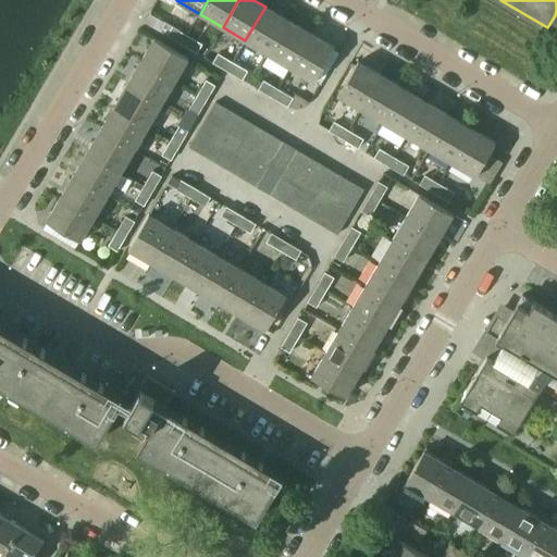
[(245,40),(268,54),(288,20),(265,7),(245,40)]
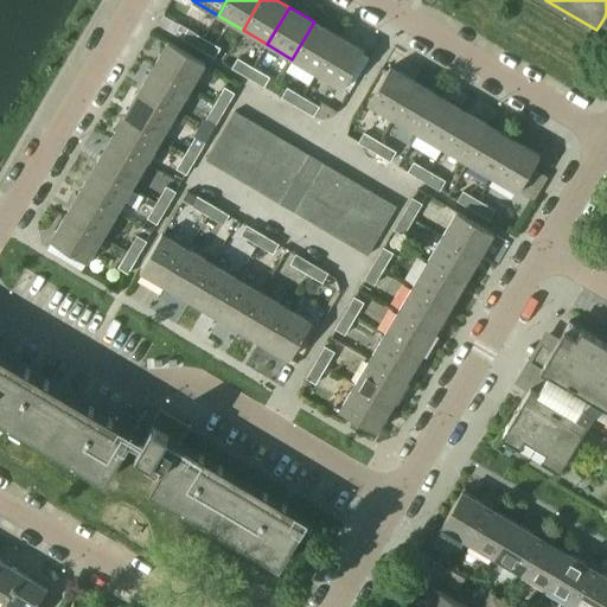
[(292,59),(317,74),(338,37),(314,21),(292,59)]
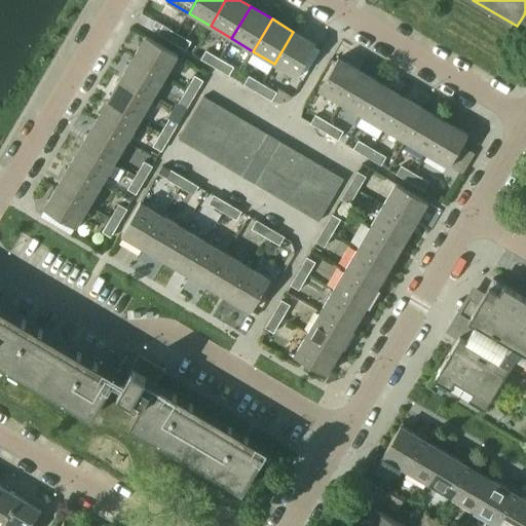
[(158,34),(172,42),(177,34),(162,26),(158,34)]
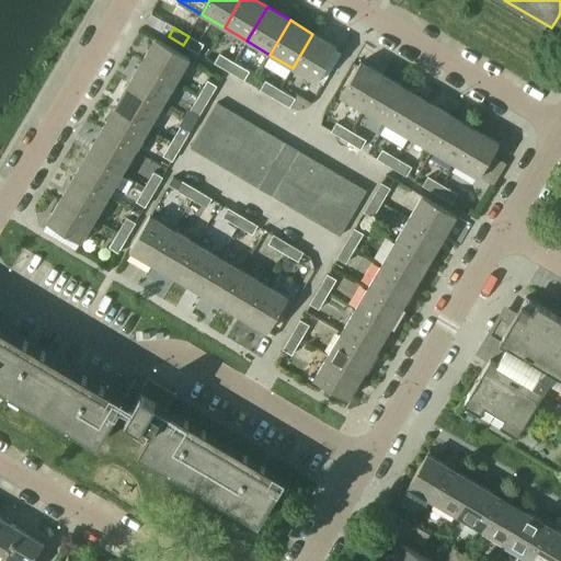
[(293,68),(316,82),(336,47),(312,34),(293,68)]
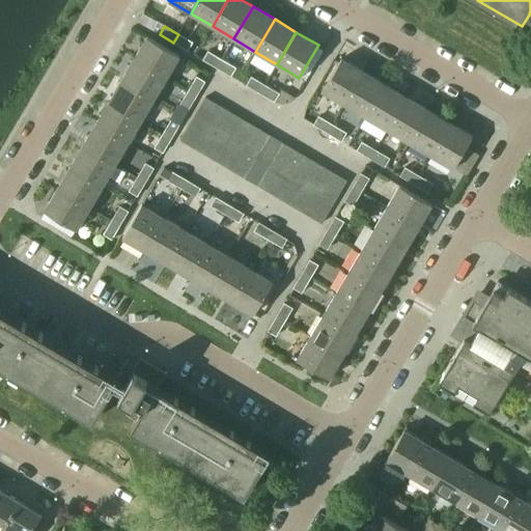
[(173,43),(188,51),(192,43),(178,34),(173,43)]
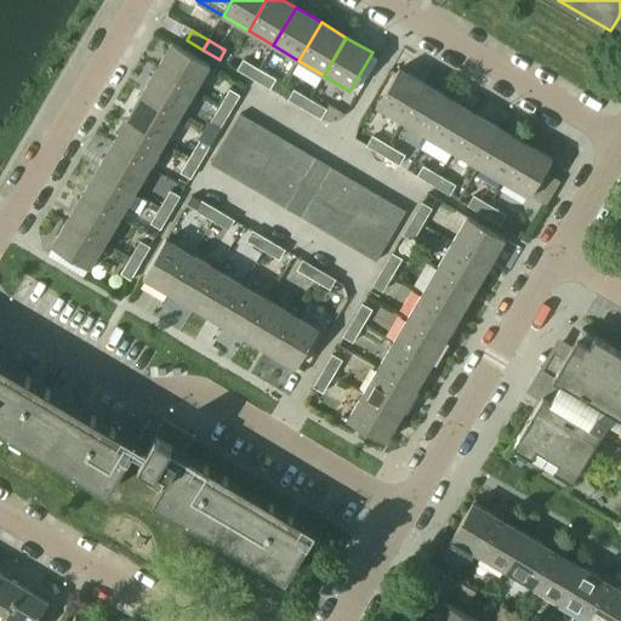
[(157,68),(194,91),(210,64),(172,43),(157,68)]
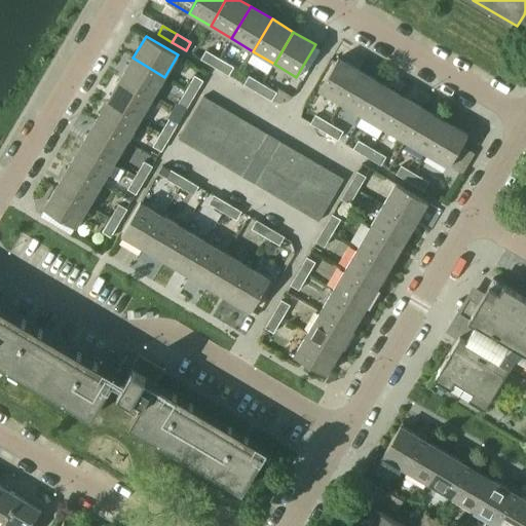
[(200,59),(215,67),(220,59),(205,50),(200,59)]
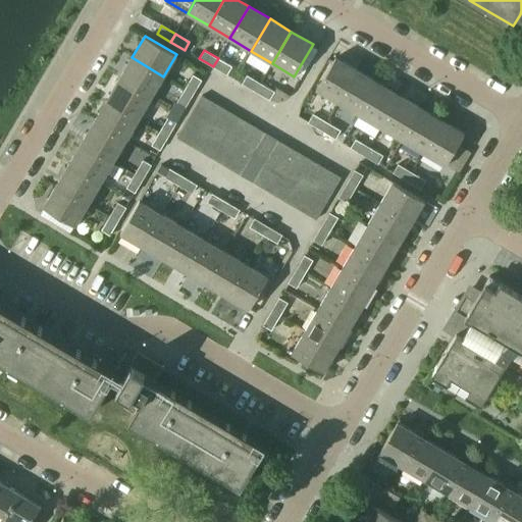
[(119,79),(151,97),(163,76),(132,57),(119,79)]
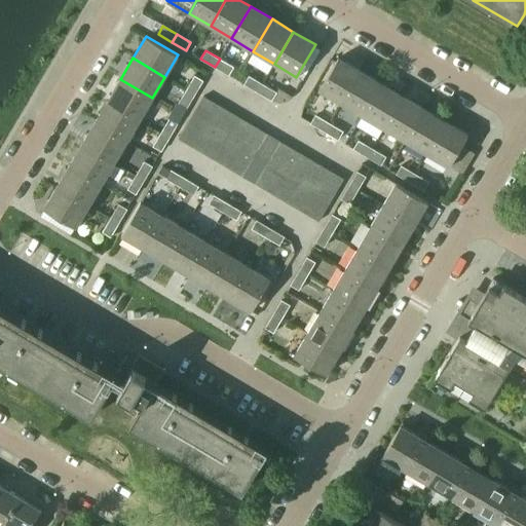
[(318,89),(341,103),(360,71),(338,58),(318,89)]
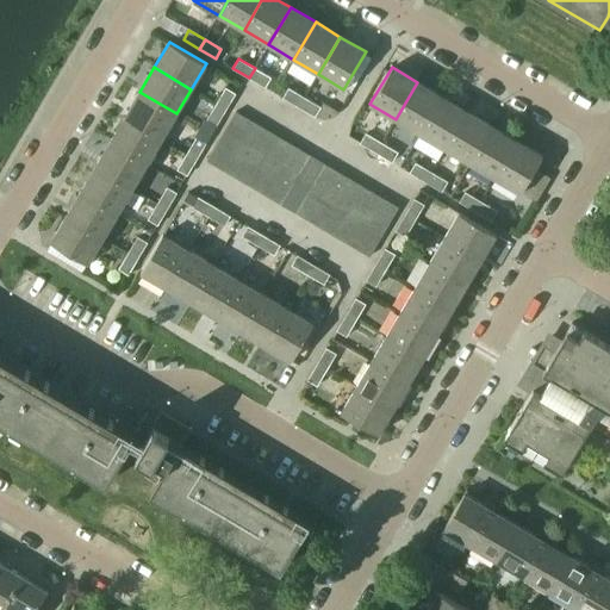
[(249,78),(265,87),(271,78),(255,68),(249,78)]
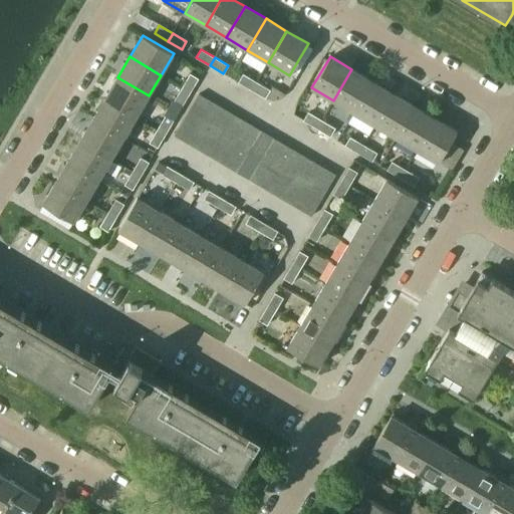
[(333,100),(354,112),(372,81),(351,69),(333,100)]
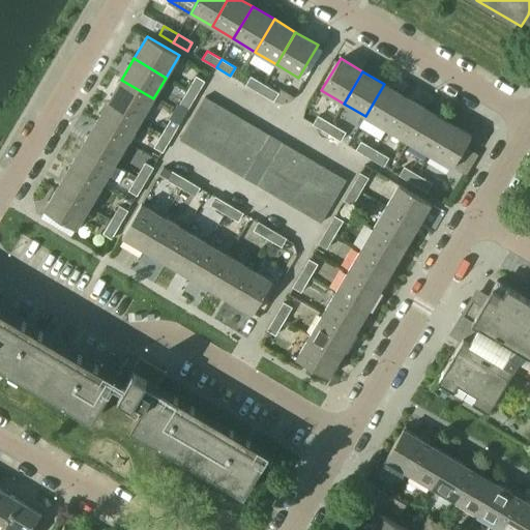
[(187,90),(196,95),(204,81),(196,77),(187,90)]
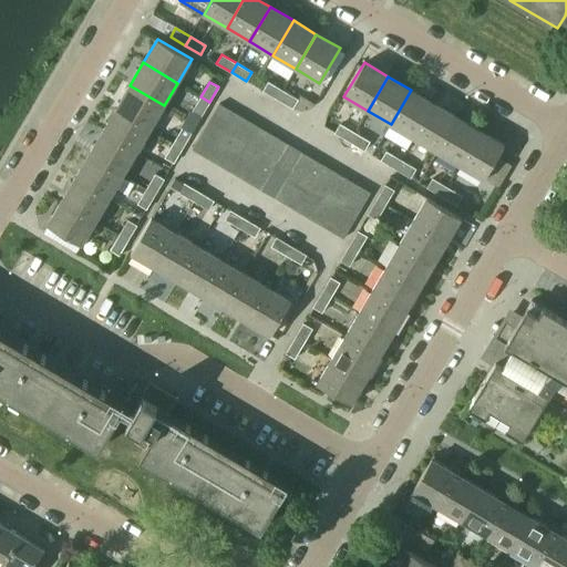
[(263,91),(277,100),(282,91),(268,82),(263,91)]
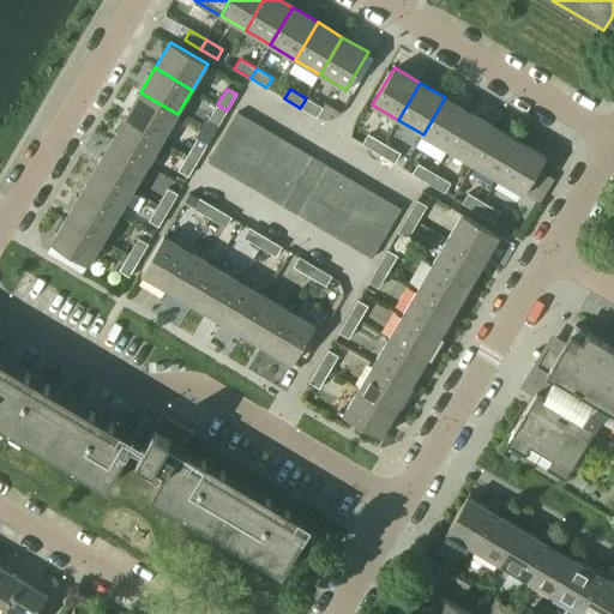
[(125,118),(163,139),(178,114),(140,92),(125,118)]
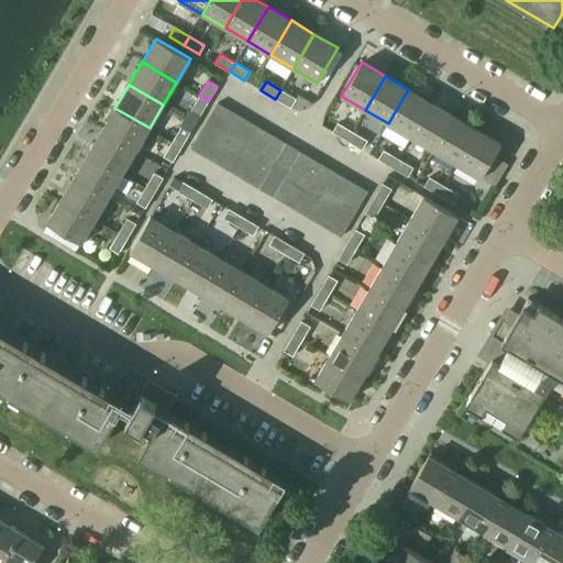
[(388,123),(410,138),(431,102),(408,89),(388,123)]
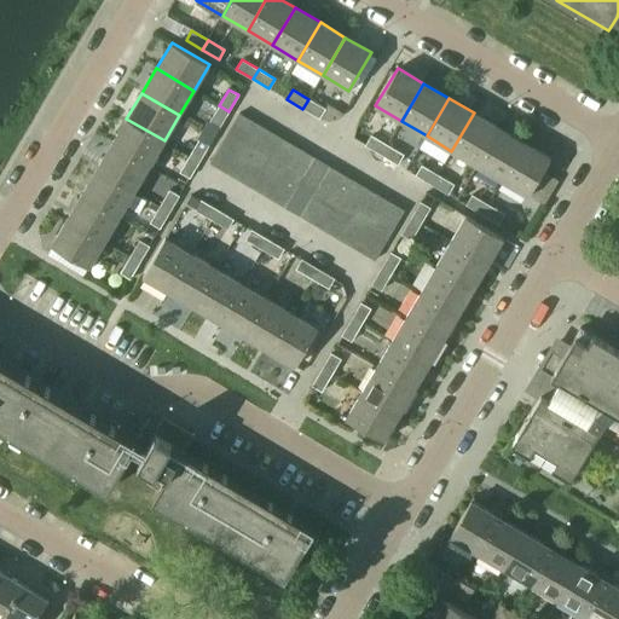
[(302,109),(319,119),(325,109),(308,99),(302,109)]
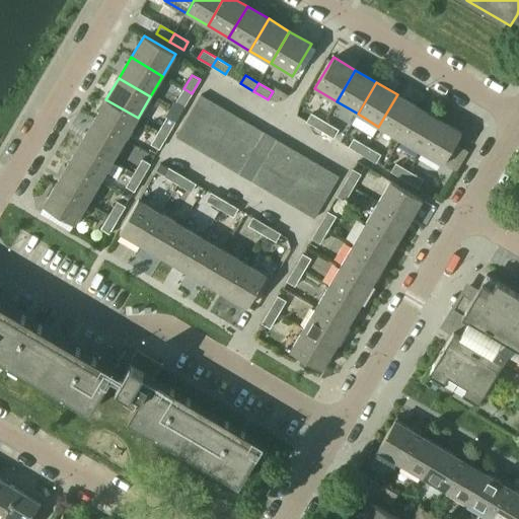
[(175,102),(183,106),(192,93),(183,88),(175,102)]
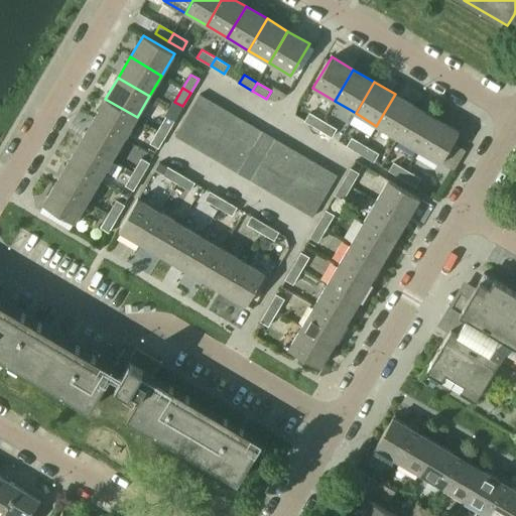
[(376,126),(397,138),(416,107),(395,94),(376,126)]
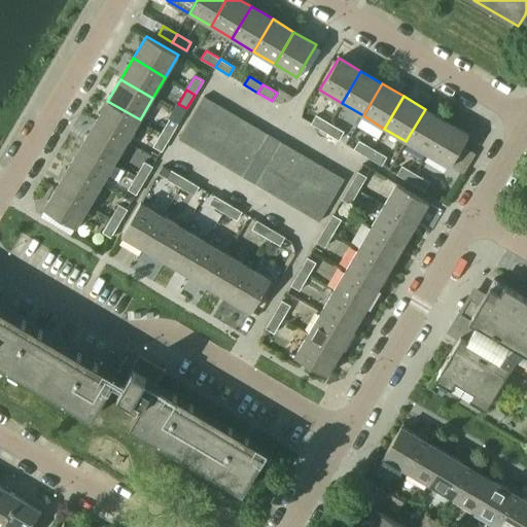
[(191,117),(203,125),(215,103),(204,97),(191,117)]
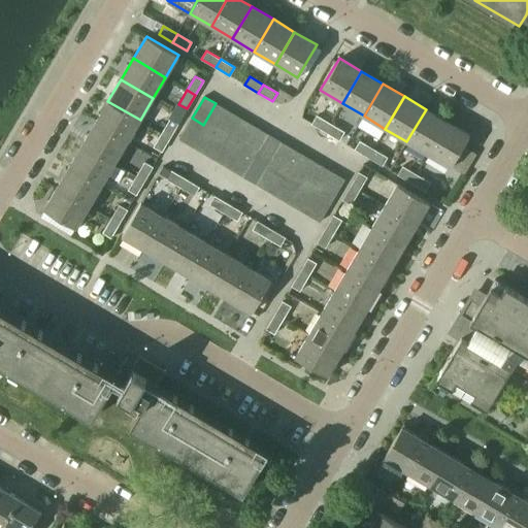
[(95,123),(127,141),(140,120),(107,101),(95,123)]
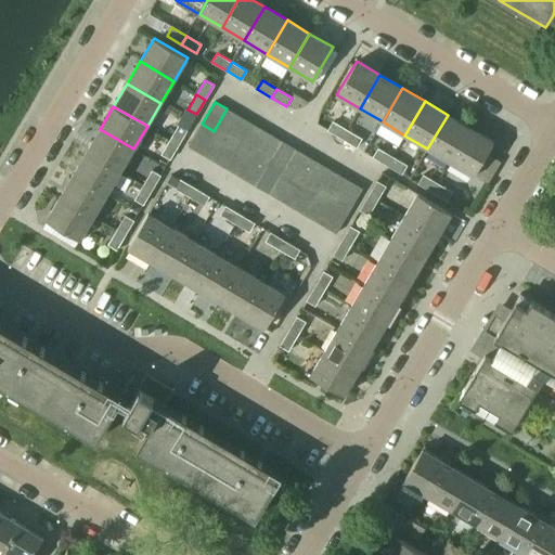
[(214,131),(224,138),(237,115),(227,108),(214,131)]
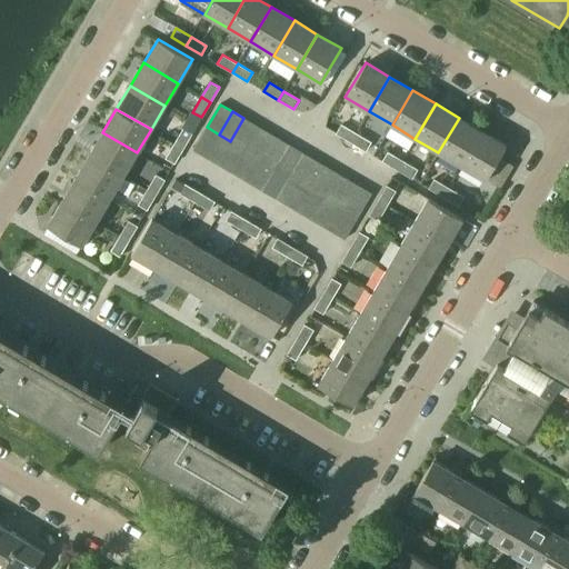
[(230,141),(241,148),(256,125),(243,118),(230,141)]
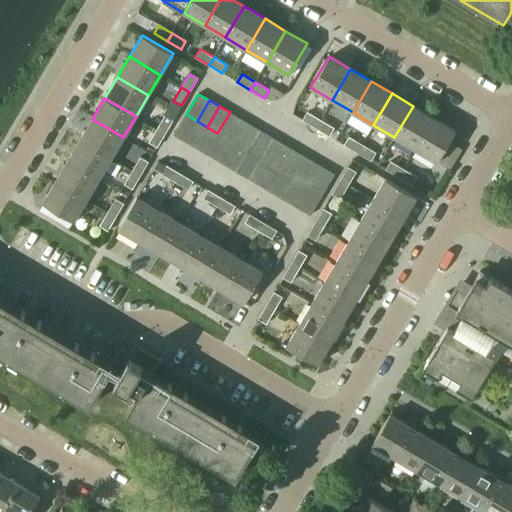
[(394,137),(415,149),(433,118),(413,106),(394,137)]
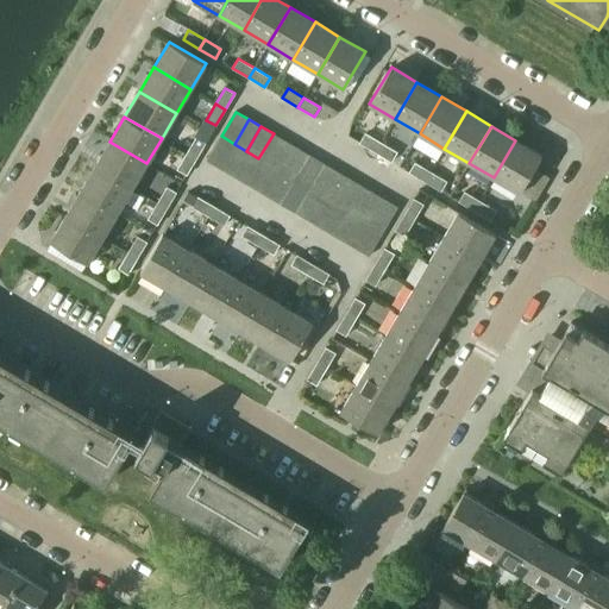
[(258,158),(271,165),(286,140),(274,133),(258,158)]
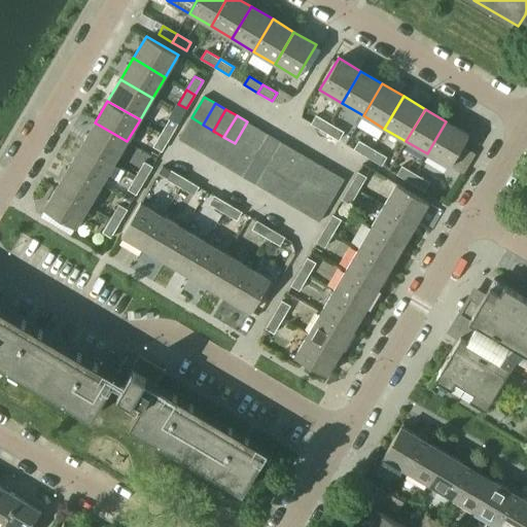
[(311,124),(324,132),(329,124),(315,115),(311,124)]
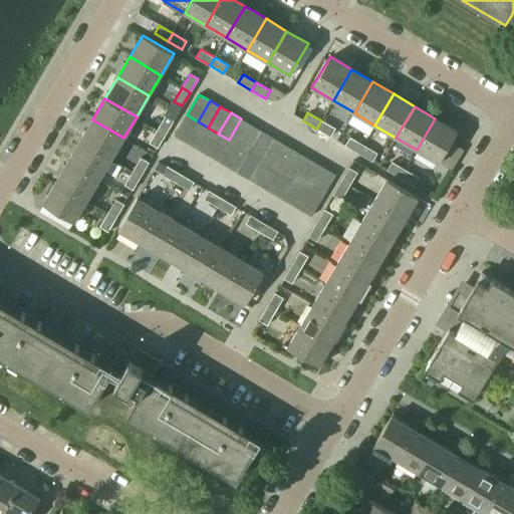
[(174,136),(185,142),(198,121),(187,114),(174,136)]
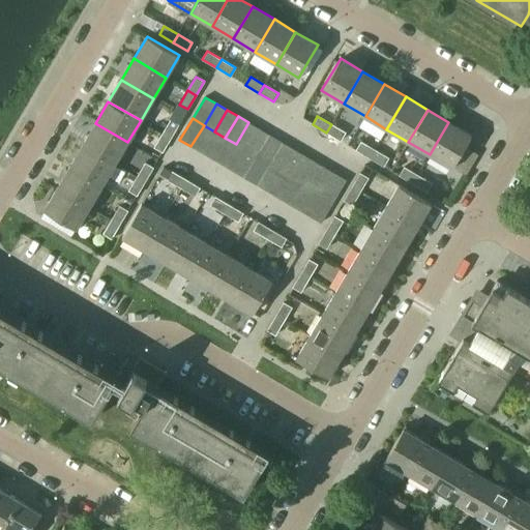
[(163,134),(171,139),(179,124),(171,119),(163,134)]
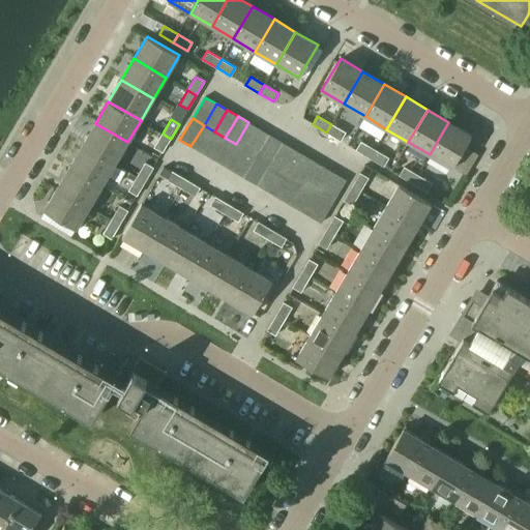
[(236,144),(246,150),(259,128),(248,122),(236,144)]
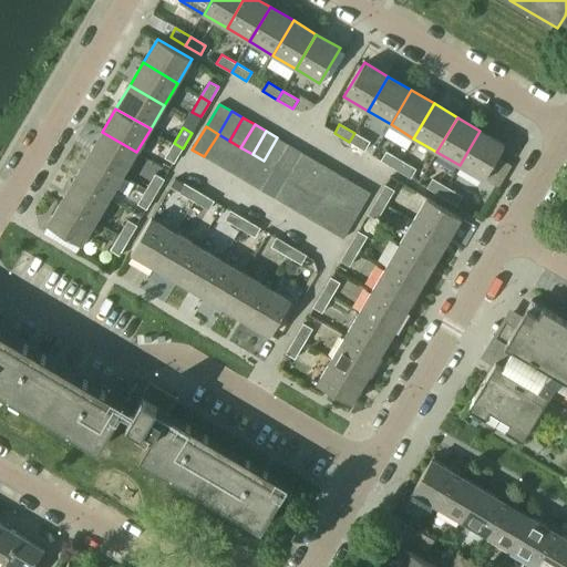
[(460,165),(484,179),(504,145),(480,131),(460,165)]
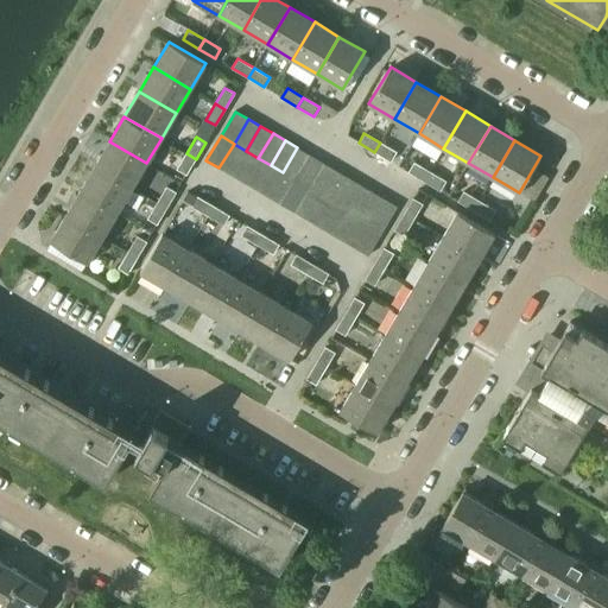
[(95,166),(132,188),(146,163),(109,141),(95,166)]
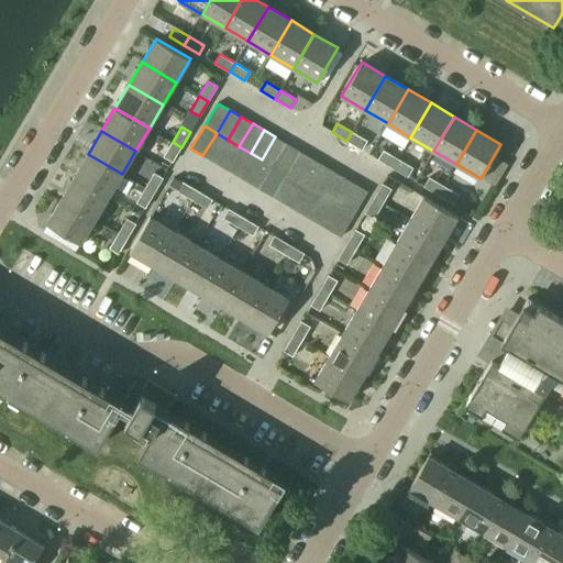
[(346,141),(362,150),(366,141),(352,132),(346,141)]
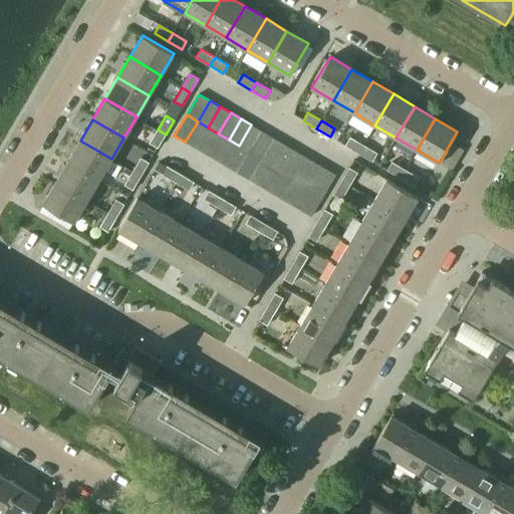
[(185,142),(196,148),(208,127),(198,121),(185,142)]
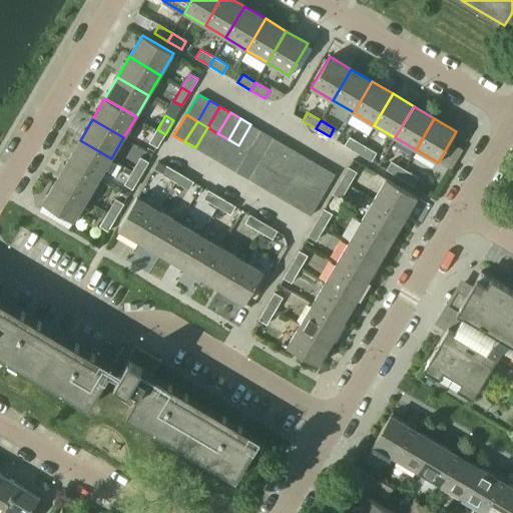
[(238,145),(249,151),(262,131),(250,124),(238,145)]
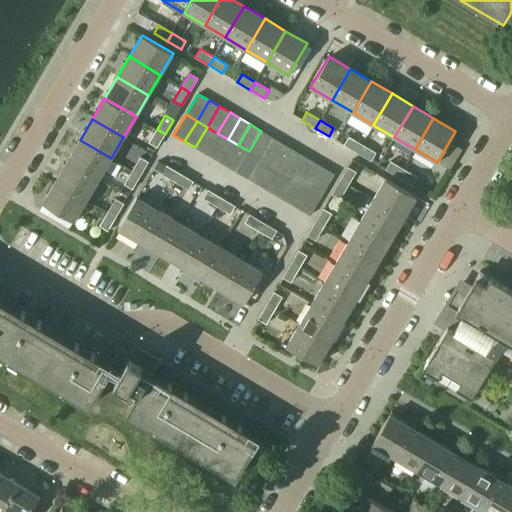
[(195,147),(205,153),(217,133),(207,127),(195,147)]
